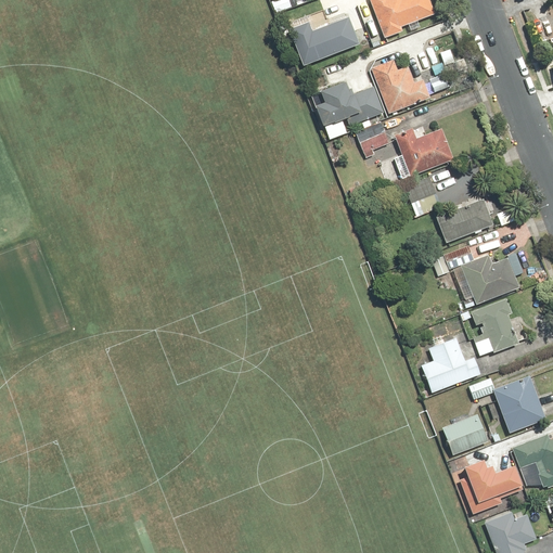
[(274,0),(279,11),(300,2),(299,0),(274,0)]
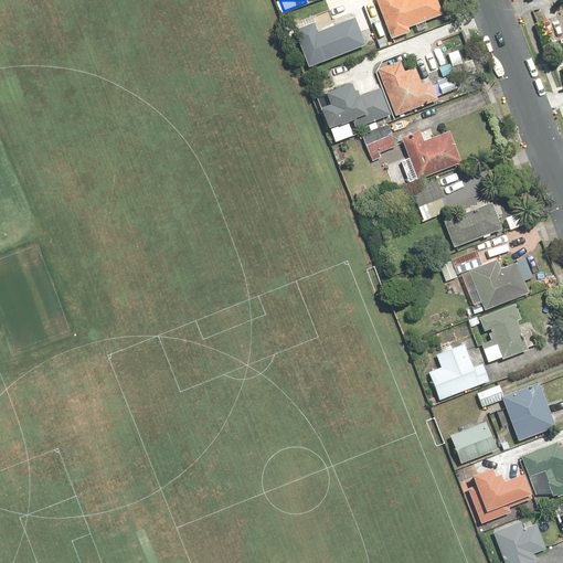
[(382,0),(395,33),(413,27),(411,23),(446,10),(442,0),(382,0)]
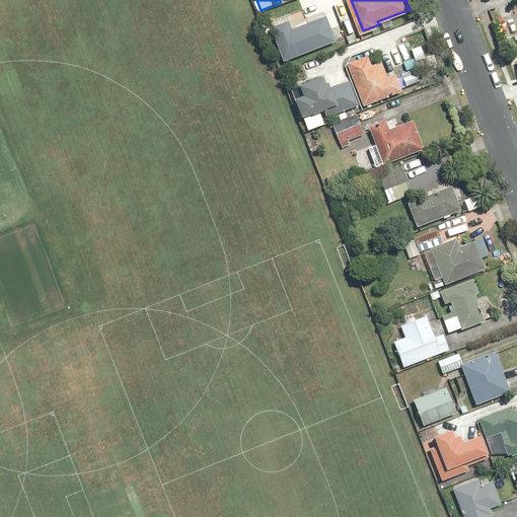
[(292,14),(274,21),(287,55),(340,35),(330,9),(295,22),(292,14)]
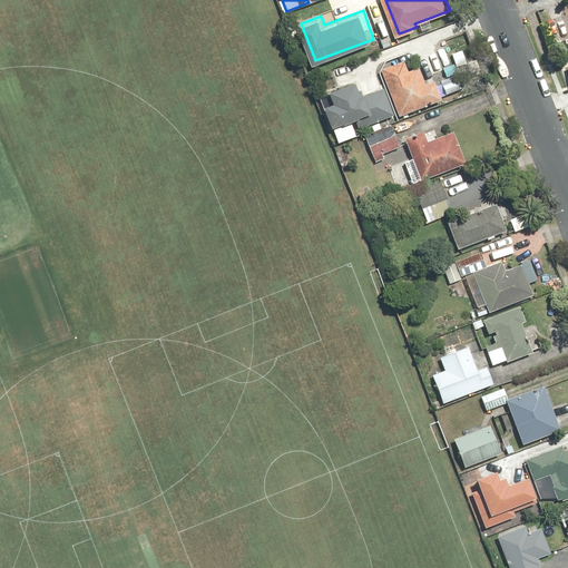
[(403,60),(380,69),(398,117),(442,100),(434,81),(426,85),(419,68),(408,71),(403,60)]
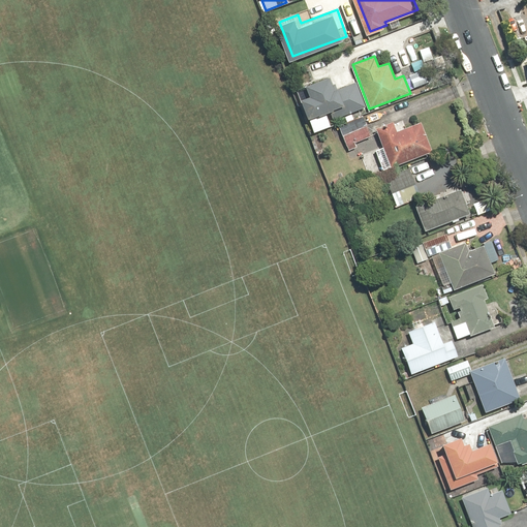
[(302,96),(309,118),(334,109),(336,114),(364,104),(355,81),(337,87),(333,75),(307,84),(310,93),(302,96)]
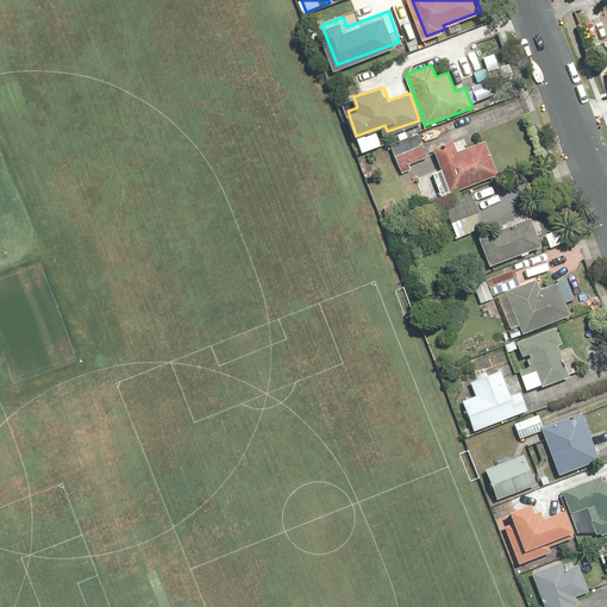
[(417,133),(390,144),(402,173),(411,169),(410,164),(427,157),(417,133)]
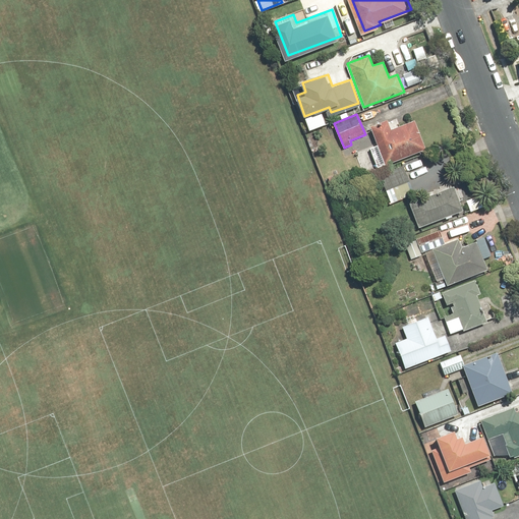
[(386,119),(369,126),(377,145),(369,148),(378,168),(424,149),(413,120),(390,129),(386,119)]
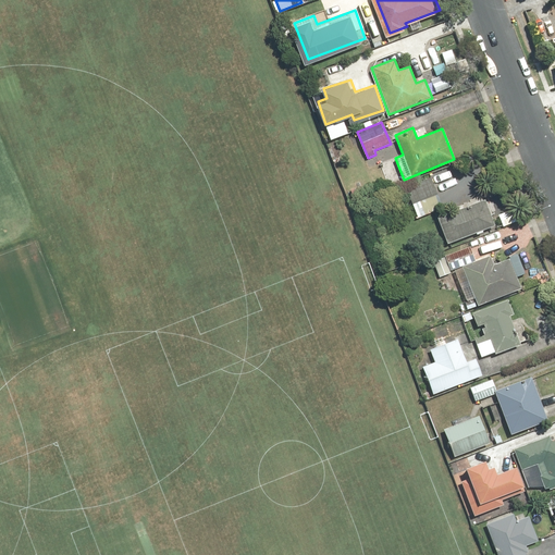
[(430,176),(405,186),(417,217),(442,208),(430,176)]
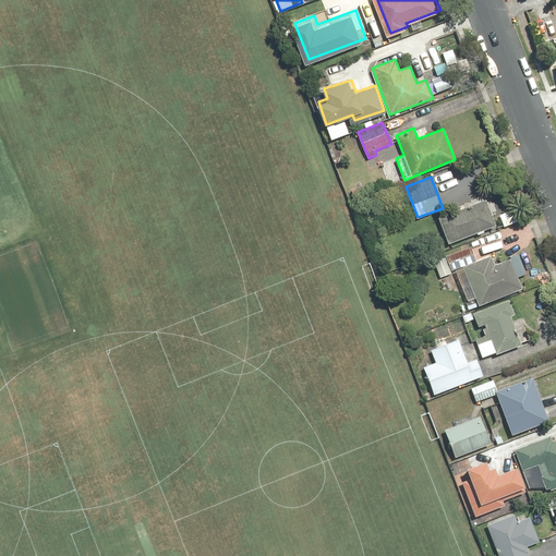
[(481,203),(435,221),(445,246),(491,229),(481,203)]
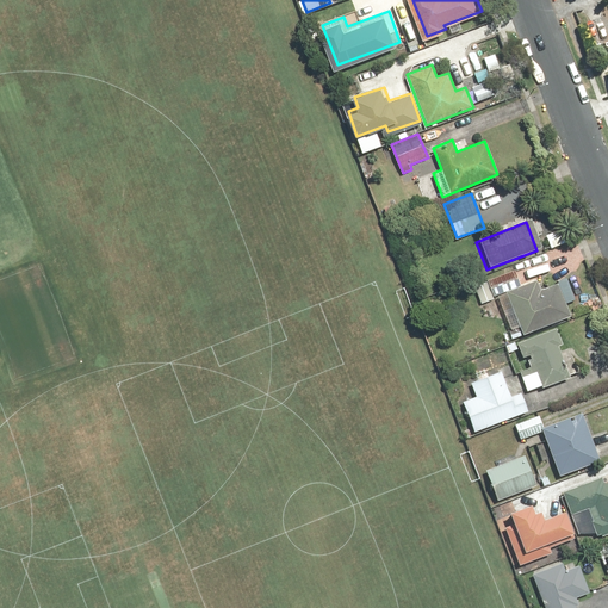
[(516,268),(488,279),(494,295),(521,285),(516,268)]
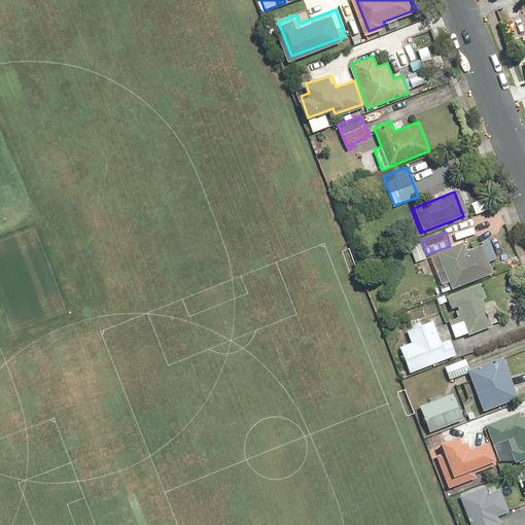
[(463,242),(429,254),(441,284),(448,281),(451,289),(492,274),(481,245),(466,250),(463,242)]
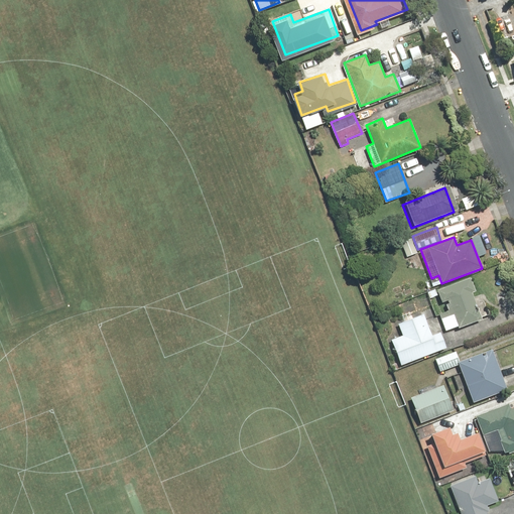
[(471,277),(436,289),(441,302),(447,300),(448,302),(445,303),(448,310),(439,312),(445,331),(458,327),(458,328),(482,319),(472,292),(475,290),(471,277)]
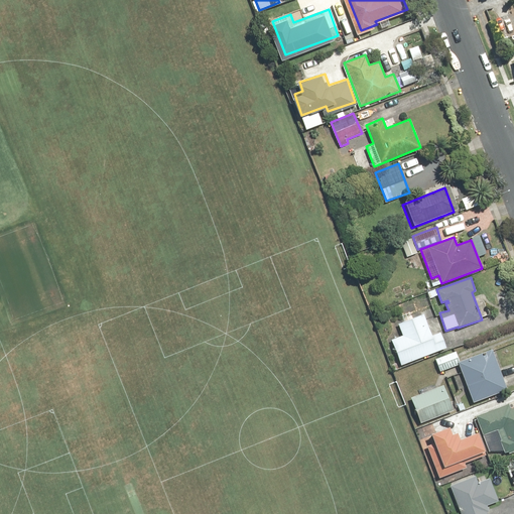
[(402,335),(390,340),(399,365),(446,348),(441,333),(431,336),(423,313),(397,323),(402,335)]
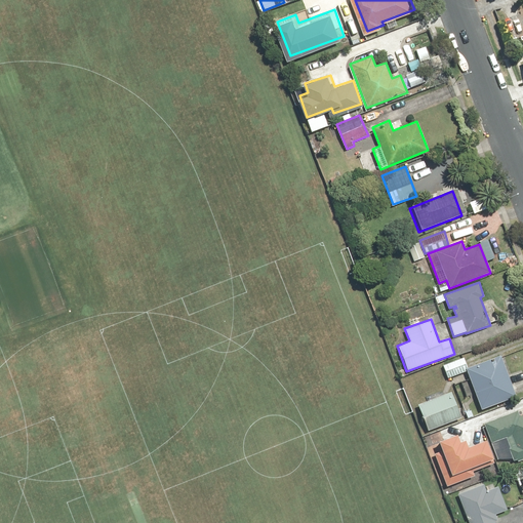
[(465,357),(443,365),(448,377),(466,370),(480,409),(517,396),(500,355),(468,367),(465,357)]
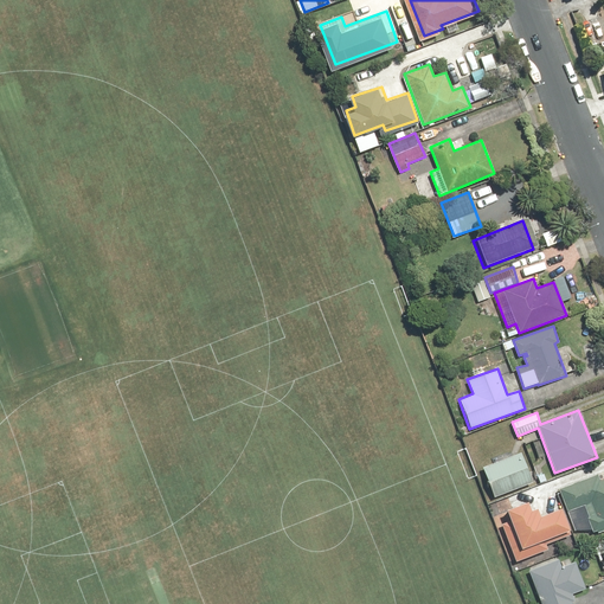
[(521,451),(482,466),(494,498),(532,482),(521,451)]
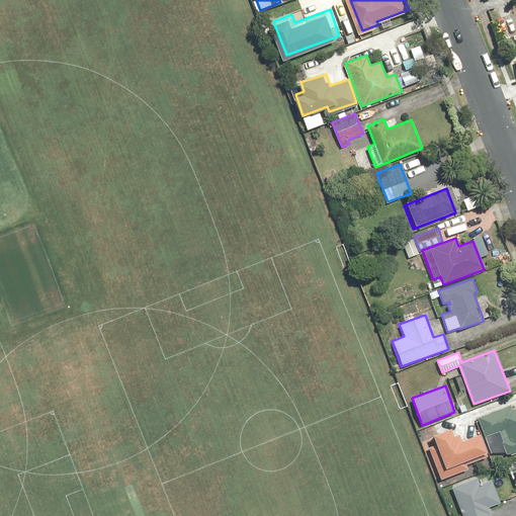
[(483,405),(459,414),(463,425),(478,419),(485,436),(498,431),(507,453),(510,452),(511,455),(515,453),(515,407),(512,409),(510,404),(486,413),(483,405)]
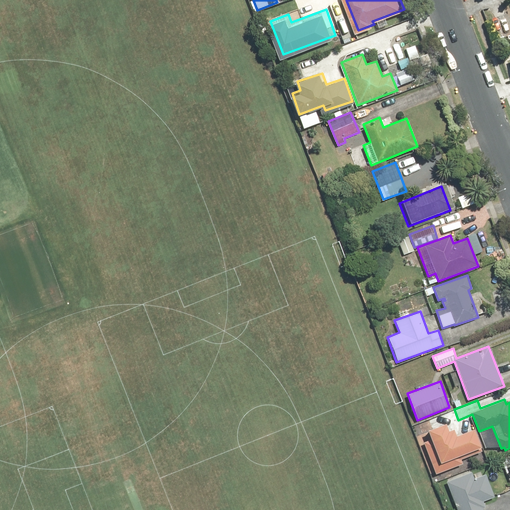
[(472,471),(446,481),(457,509),(483,509),(482,507),(485,506),(483,501),(495,496),(486,473),(475,478),(472,471)]
